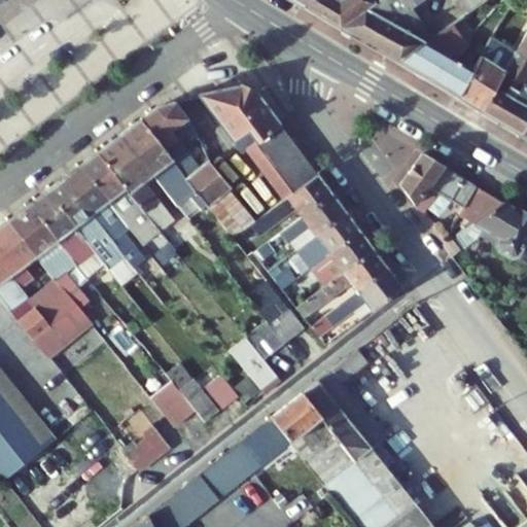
[(289,0),(338,28),(376,0),(340,0),(338,2),(336,0),(289,0)]
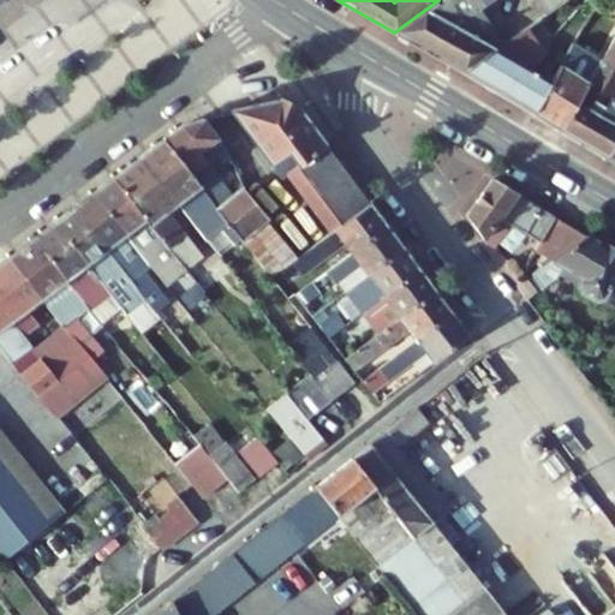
[(439,0),(394,33),(449,65),(482,33),(470,18),(481,10),(493,0),(439,0)]
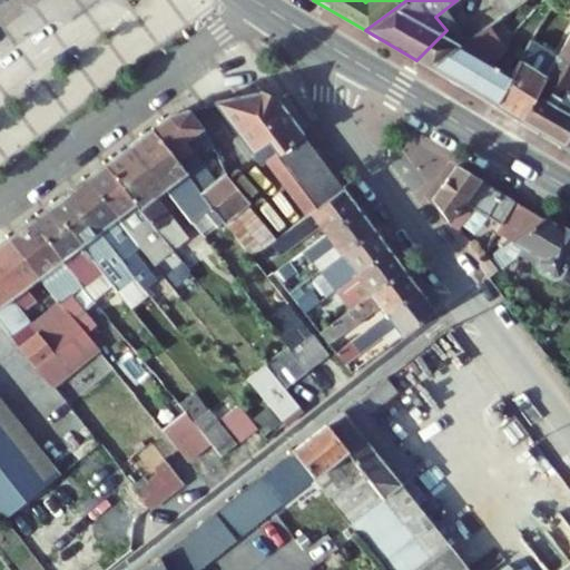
[(499,0),(508,12),(523,0),(499,0)]
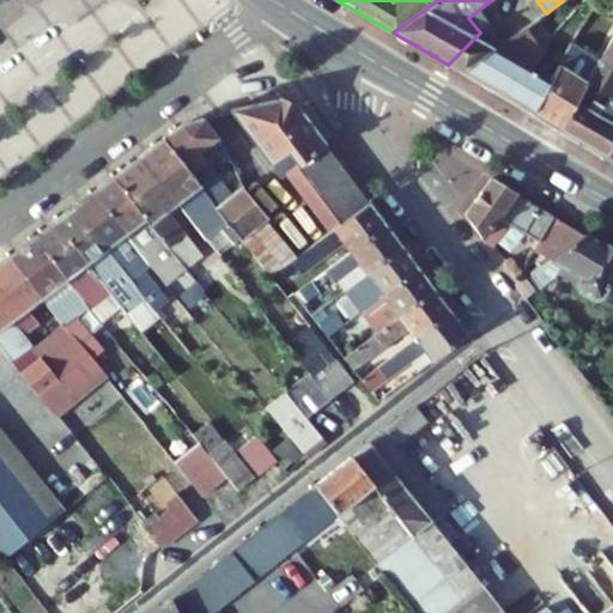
[(462,73),(504,43),(479,10),(468,18),(480,32),(448,65),(462,73)]
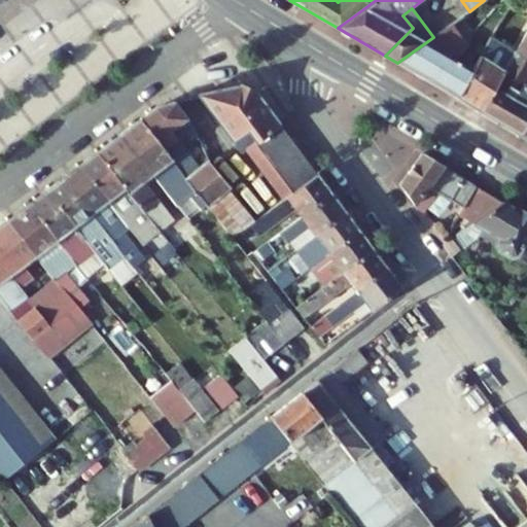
[(433,37),(397,63),(457,98),(471,74),(452,60),(467,46),(452,24),(433,37)]
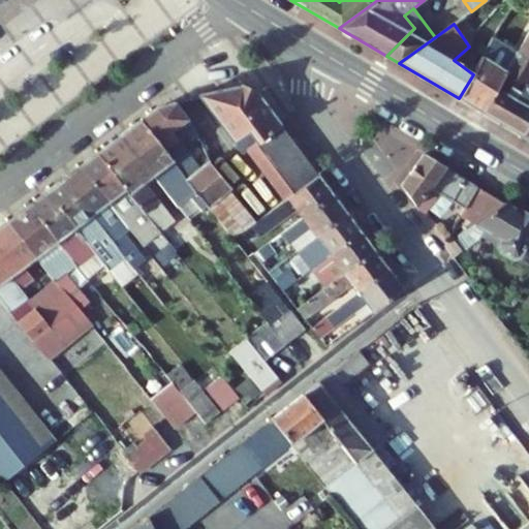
[(528,34),(518,54),(484,114),(524,137),(528,128),(528,93),(524,90),(528,81),(528,34)]
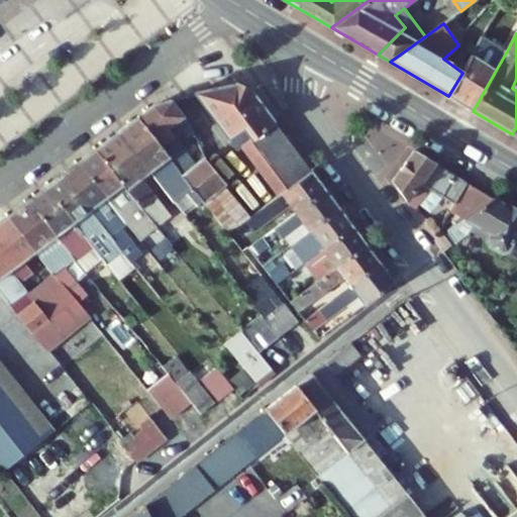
[(462,73),(448,96),(473,111),(506,53),(482,38),(462,73)]
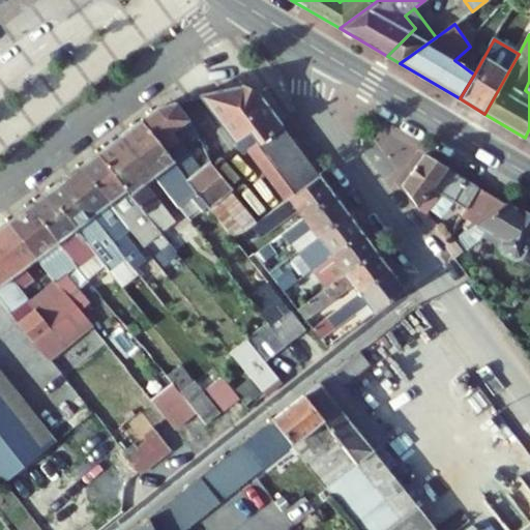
[(242,86),(200,96),(234,142),(248,130),(258,143),(282,126),(257,92),(242,86)]
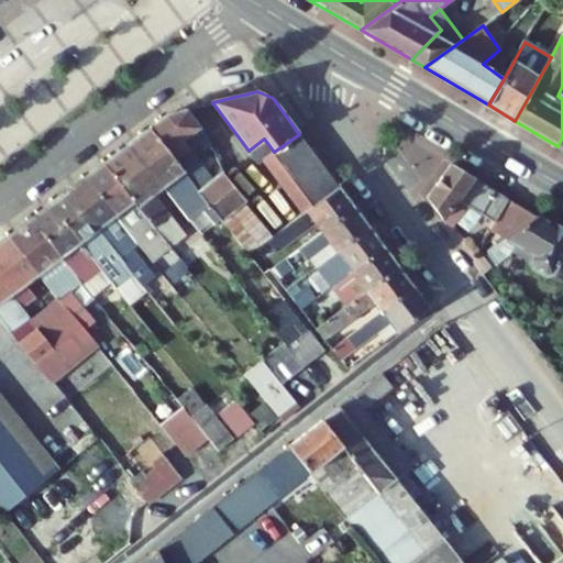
[(190,150),(208,136),(200,127),(187,109),(168,114),(150,128),(198,190),(223,170),(223,169),(214,151),(201,162),(190,150)]
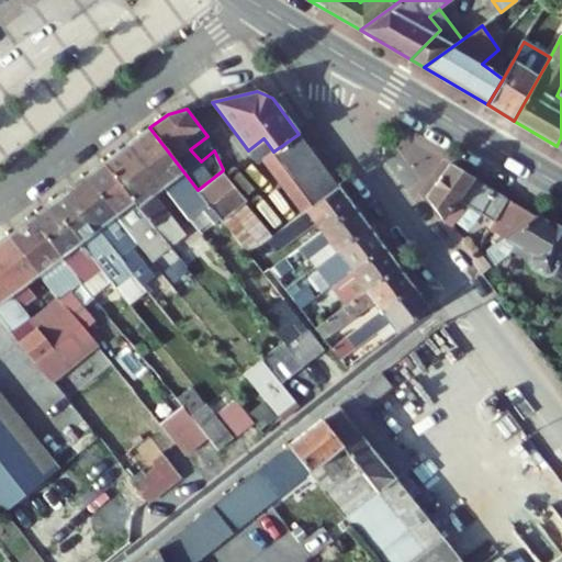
[(203,210),(215,223),(221,218),(198,190),(149,127),(130,143),(164,187),(190,221),(203,210)]
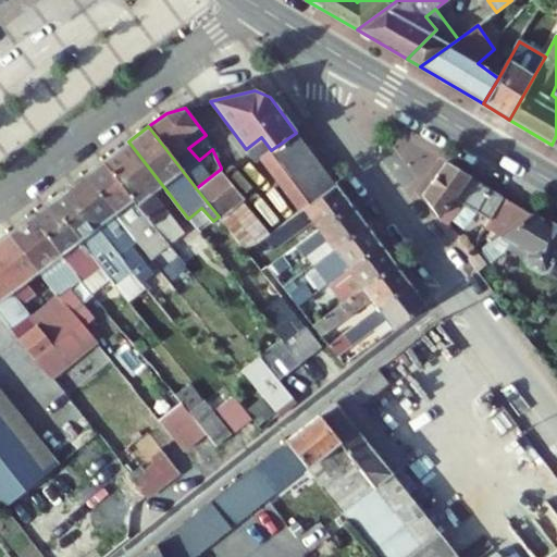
[(287,192),(321,166),(296,133),(271,150),(261,158),(287,192)]
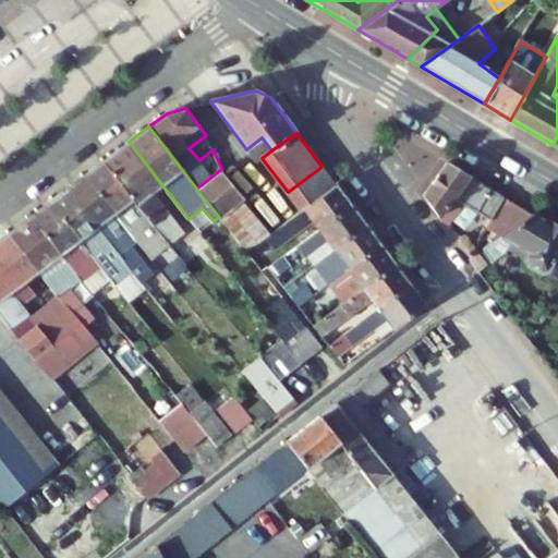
[(102,161),(168,245),(183,233),(153,193),(162,185),(129,142),(102,161)]
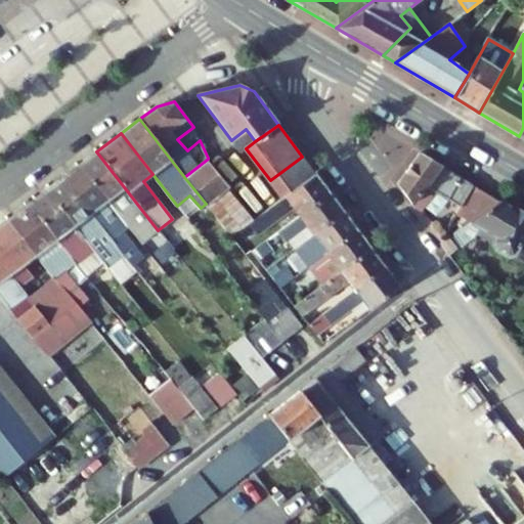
[(156,243),(164,236),(158,230),(96,151),(79,164),(128,224),(136,218),(156,243)]
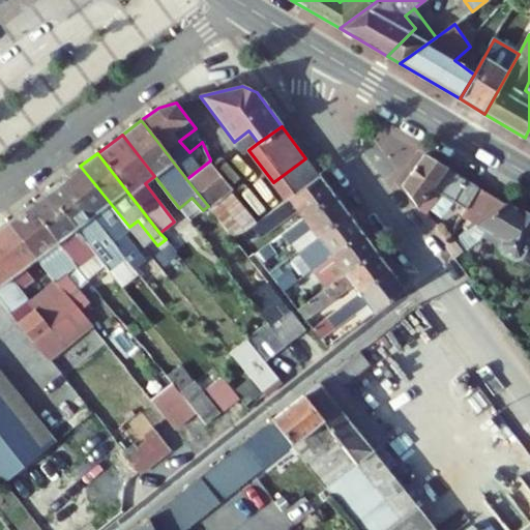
[(290,198),(320,177),(305,158),(273,182),(287,200),(290,198)]
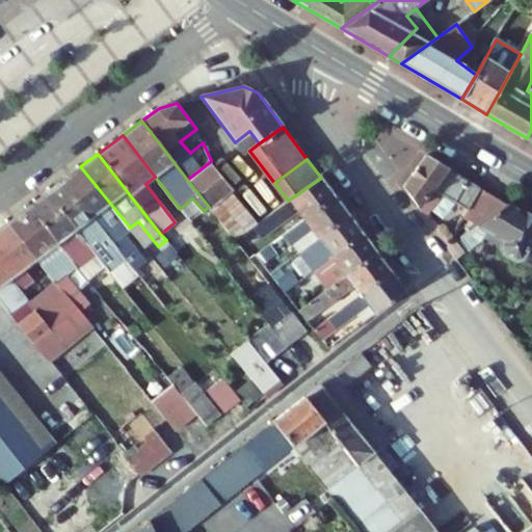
[(209,207),(211,210),(231,193),(233,190),(211,161),(187,180),(209,207)]
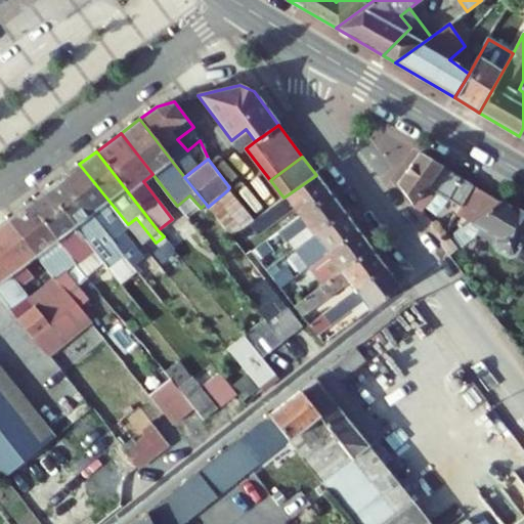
[(500,202),(428,159),(420,165),(478,231),(500,202)]
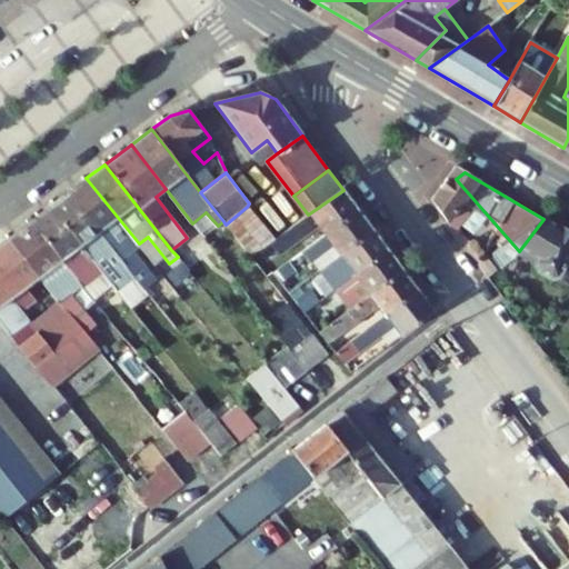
[(125,265),(135,276),(136,275),(146,288),(157,280),(131,249),(139,243),(86,178),(68,192),(125,265)]
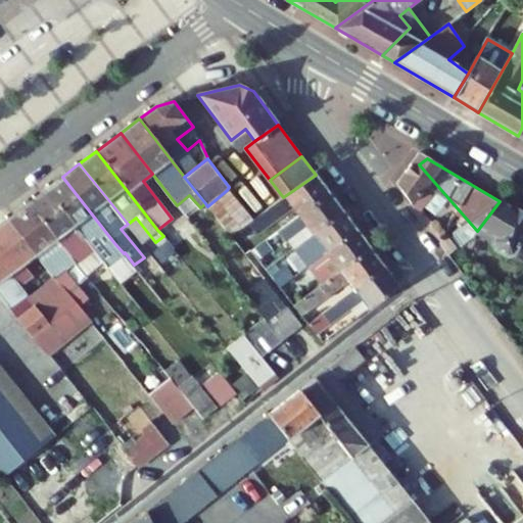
[(300,215),(330,193),(316,174),(316,175),(286,195),(283,197),(252,220),(251,221),(259,232),(294,206),(300,215)]
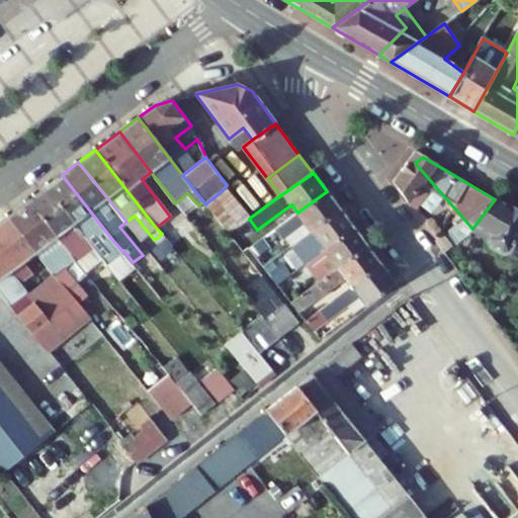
[(106,246),(113,241),(62,175),(46,187),(87,240),(96,233),(100,239),(106,246)]
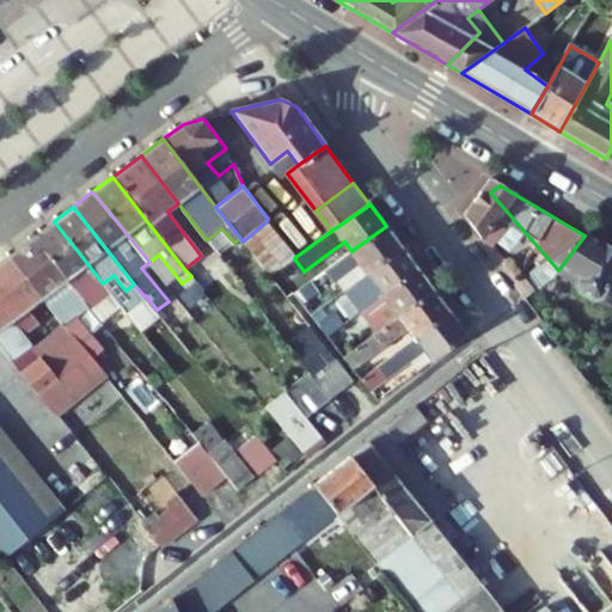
[(90,307),(102,323),(122,307),(109,291),(103,283),(54,221),(32,237),(90,307)]
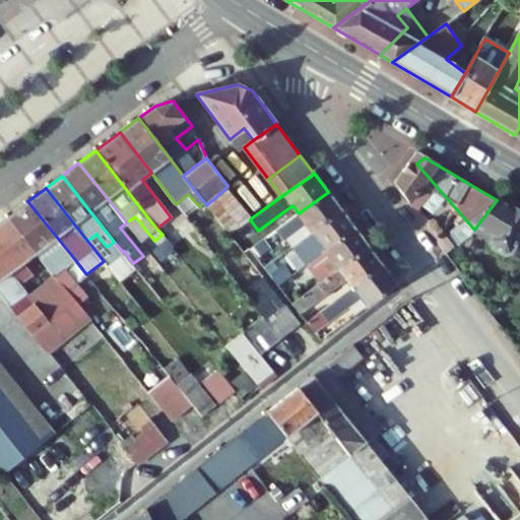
[(250,219),(251,218),(225,189),(206,205),(231,234),(236,231),(250,219)]
